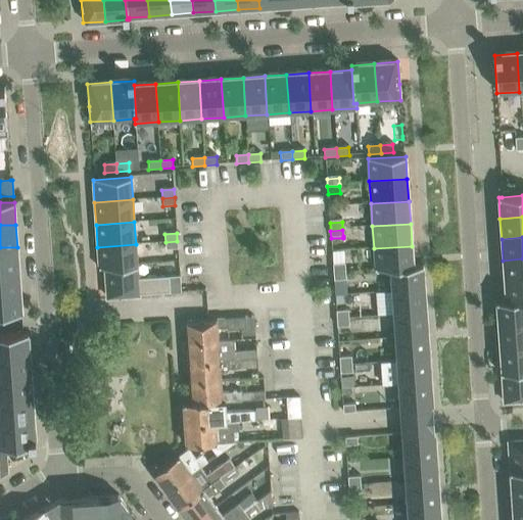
[(177,241),(165,242),(165,250),(178,249),(177,241)]
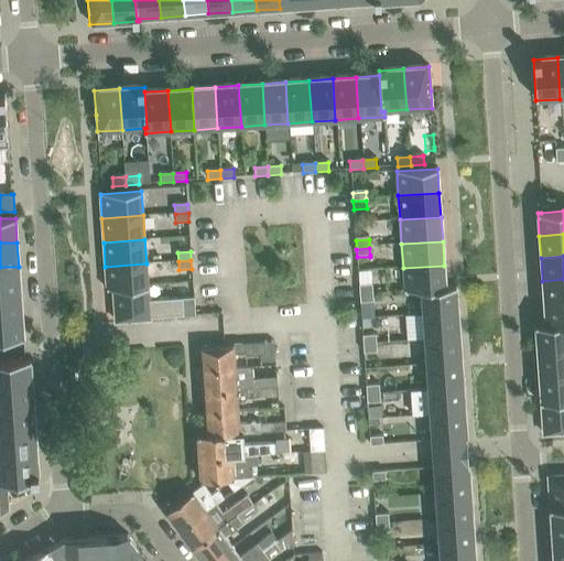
[(114,291),(148,289),(147,263),(105,267),(107,291),(114,291)]
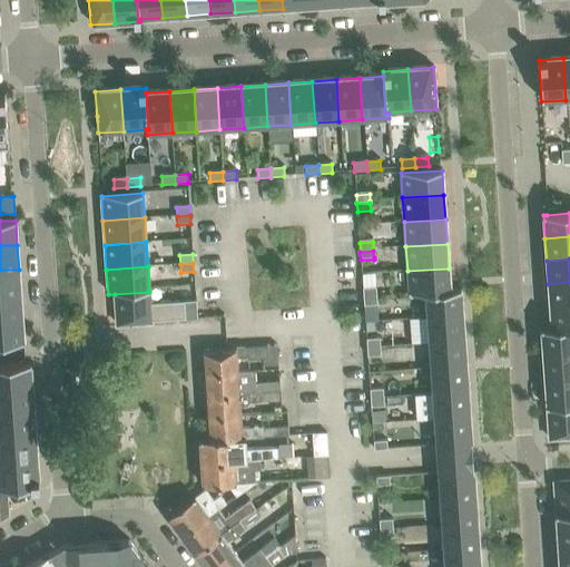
[(409,295),(425,294),(461,292),(461,290),(450,290),(449,269),(408,271),(409,295)]
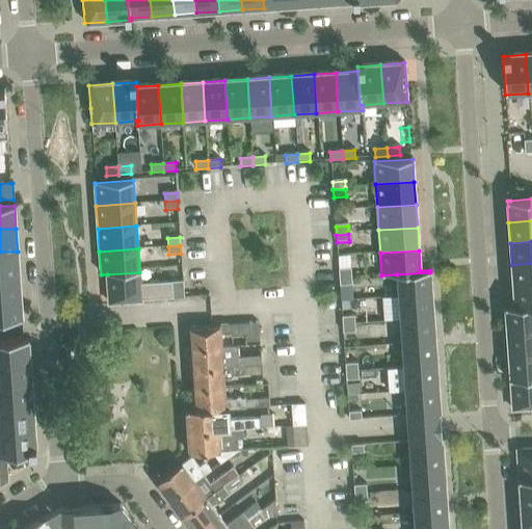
[(0,252),(0,275),(19,274),(18,252),(0,252)]
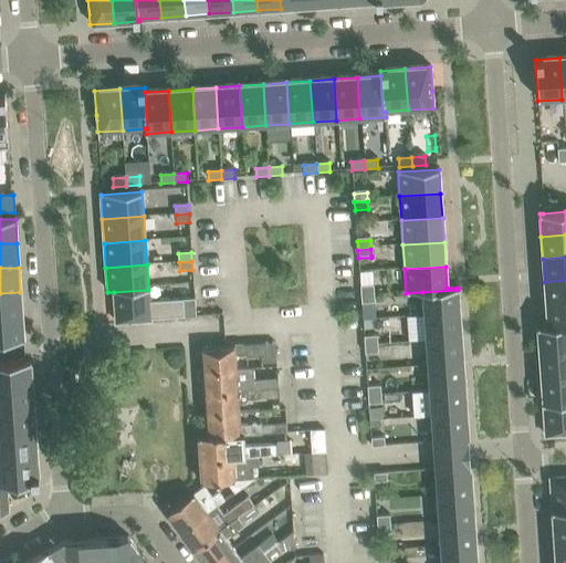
[(565,280),(544,282),(546,304),(565,302),(565,280)]
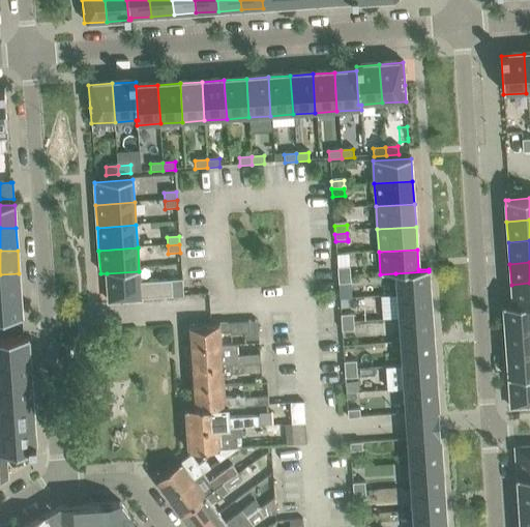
[(337,270),(337,279),(350,277),(350,275),(350,269),(337,270)]
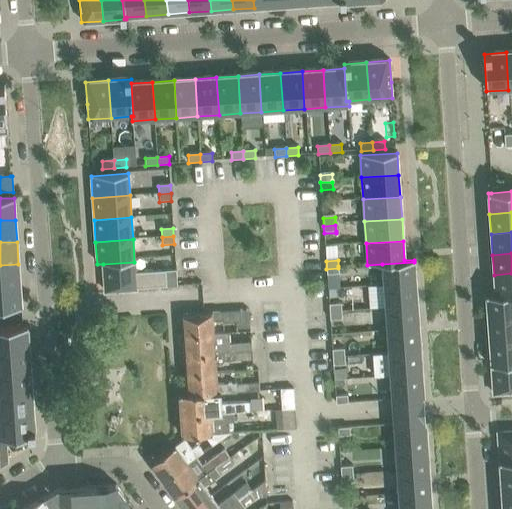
[(136,290),(167,287),(177,287),(176,270),(165,271),(135,273),(134,262),(103,264),(105,293),(136,290)]
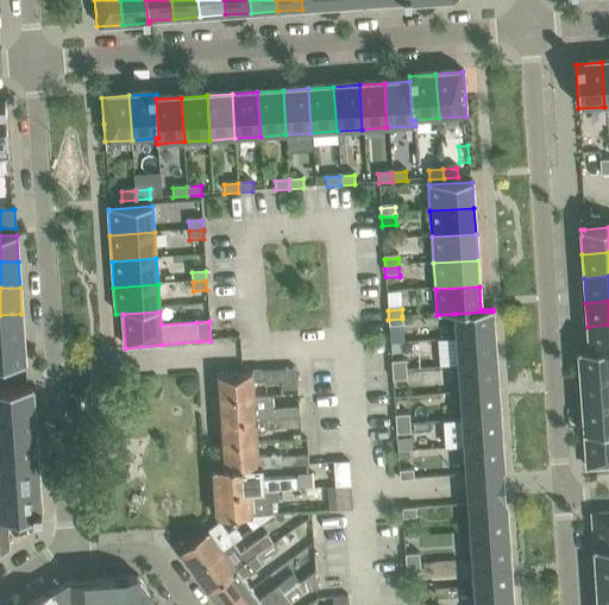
[(494,339),(493,312),(454,314),(457,341),(494,339)]
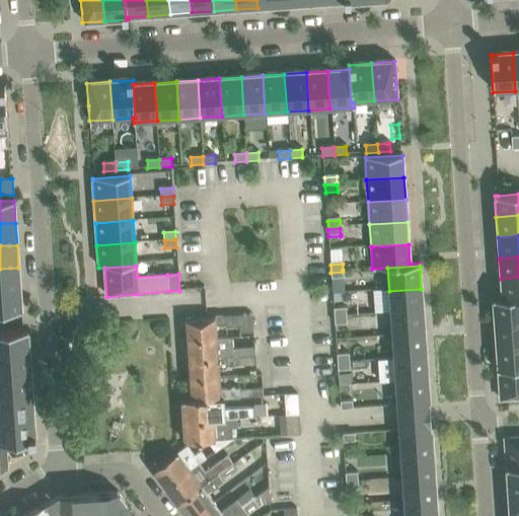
[(0,291),(20,290),(18,268),(0,269),(0,291)]
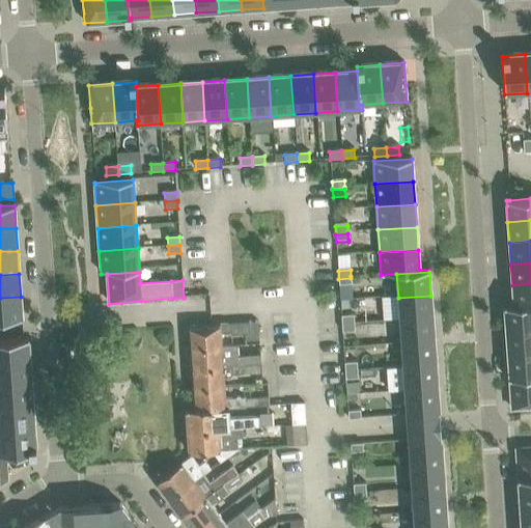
[(352,284),(351,278),(338,279),(339,286),(352,286),(352,284)]
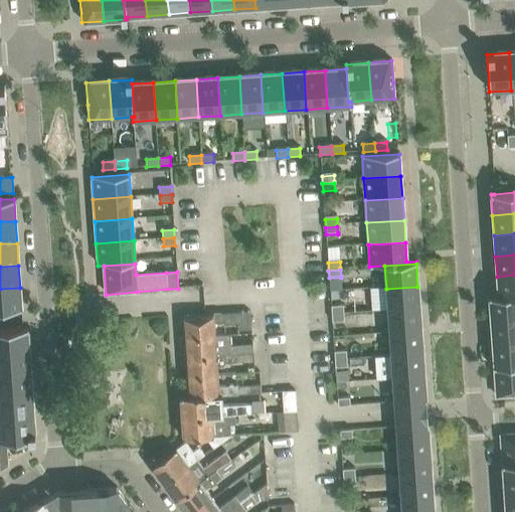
[(514,296),(514,275),(497,277),(498,297),(514,296)]
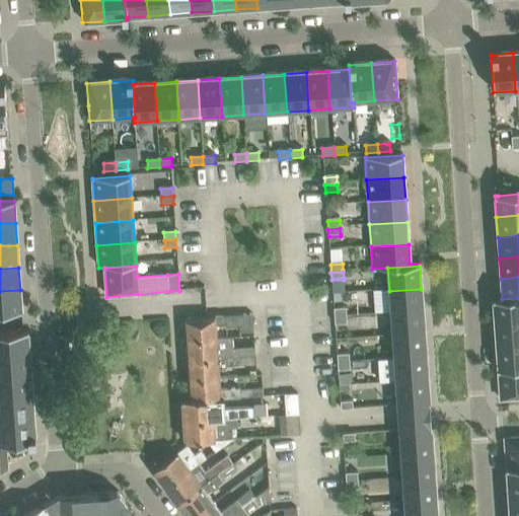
[(390,314),(423,312),(421,289),(389,291),(390,314)]
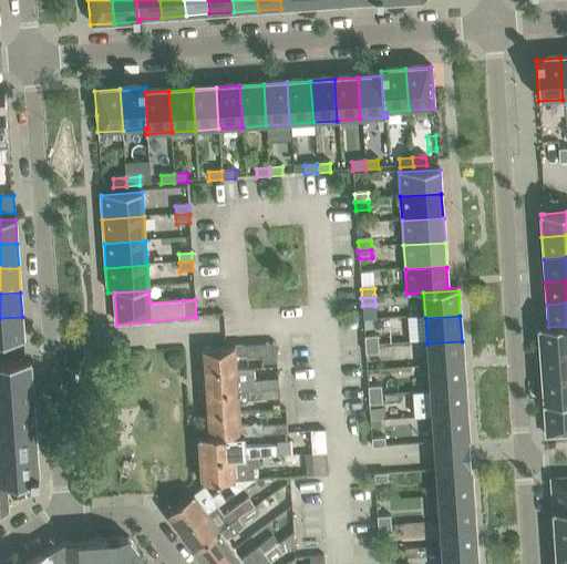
[(0,318),(0,342),(23,341),(22,317),(0,318)]
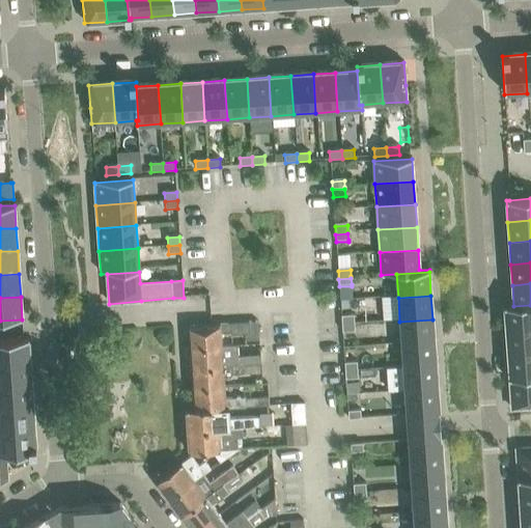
[(530,305),(513,306),(504,307),(506,333),(530,330),(530,305)]
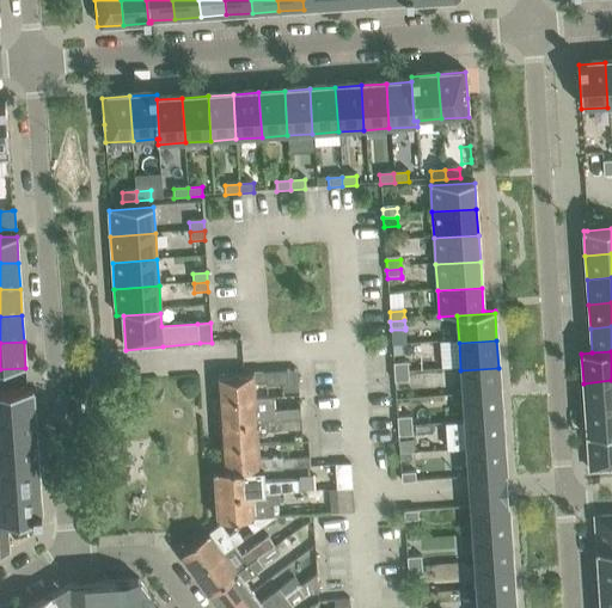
[(395,375),(409,374),(408,364),(393,366),(395,375)]
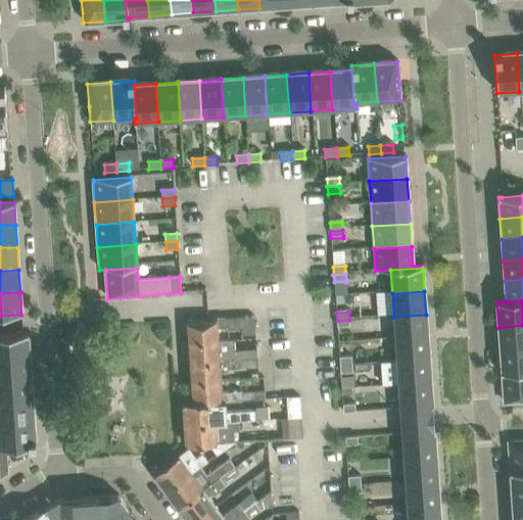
[(428,337),(426,315),(393,317),(395,340),(428,337)]
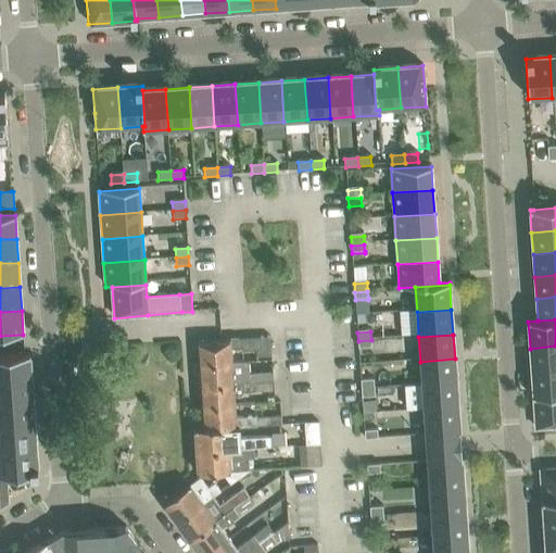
[(220,341),(198,343),(198,344),(199,365),(232,363),(231,351),(242,350),(243,352),(256,352),(256,359),(272,357),(270,338),(220,341)]
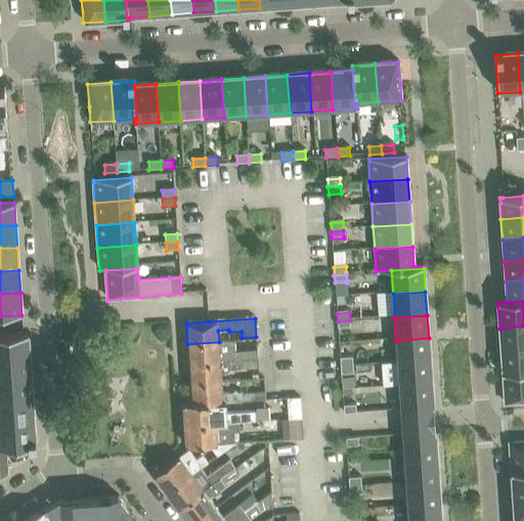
[(350,329),(350,320),(338,321),(338,330),(350,329)]
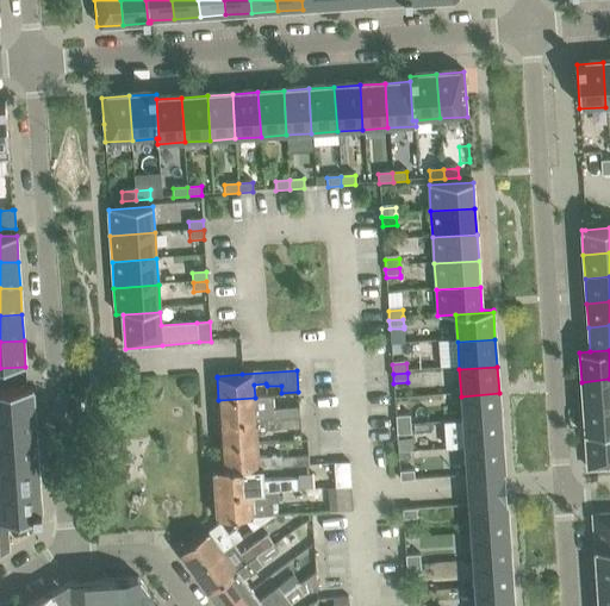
[(584,411),(609,408),(609,379),(582,382),(584,411)]
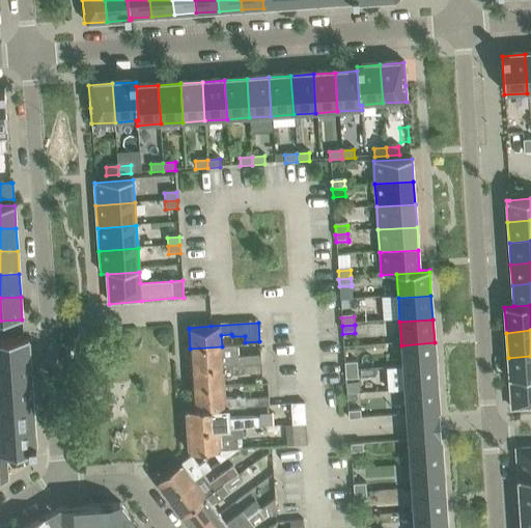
[(28,339),(0,341),(0,364),(30,362),(28,339)]
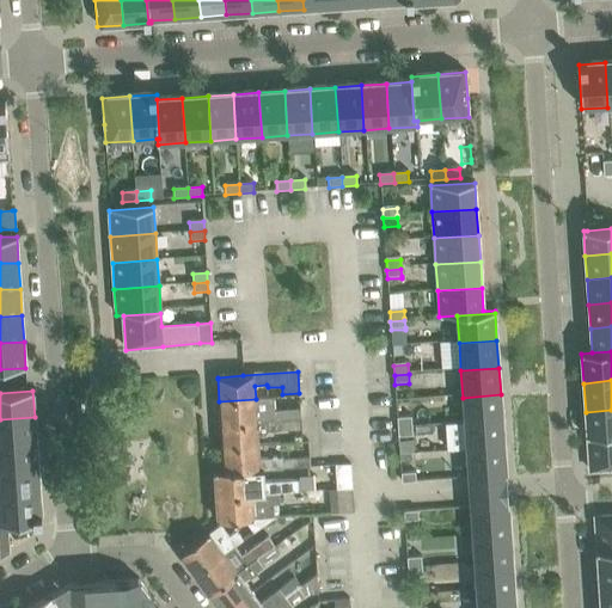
[(465,424),(502,422),(501,394),(463,398),(465,424)]
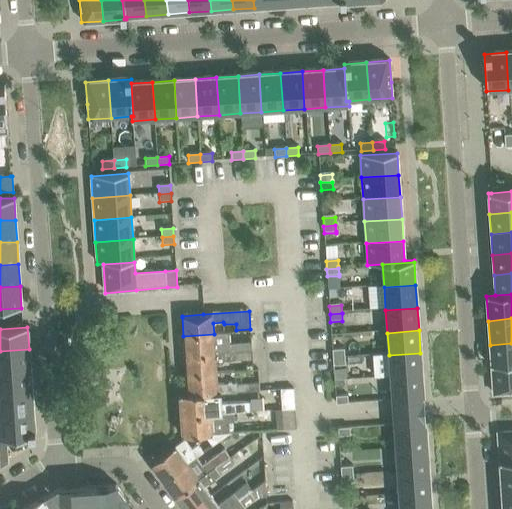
[(214,334),(183,336),(185,357),(233,354),(233,352),(251,351),(251,343),(230,344),(229,333),(214,334)]
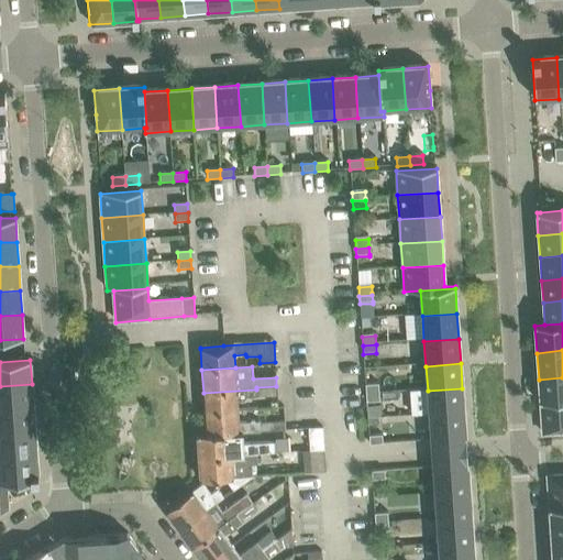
[(562,377),(539,380),(540,407),(562,405),(562,377)]
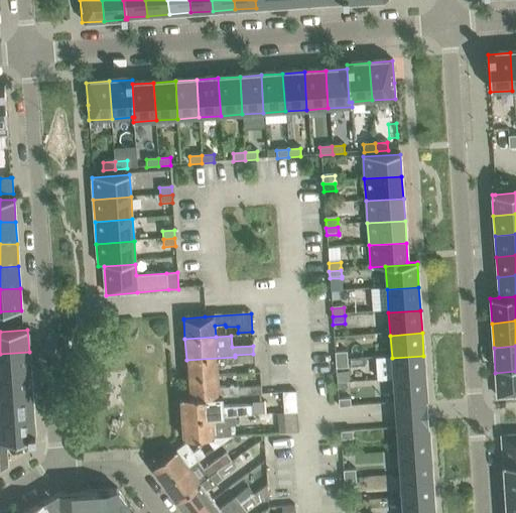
[(0,376),(30,374),(29,352),(0,354),(0,376)]
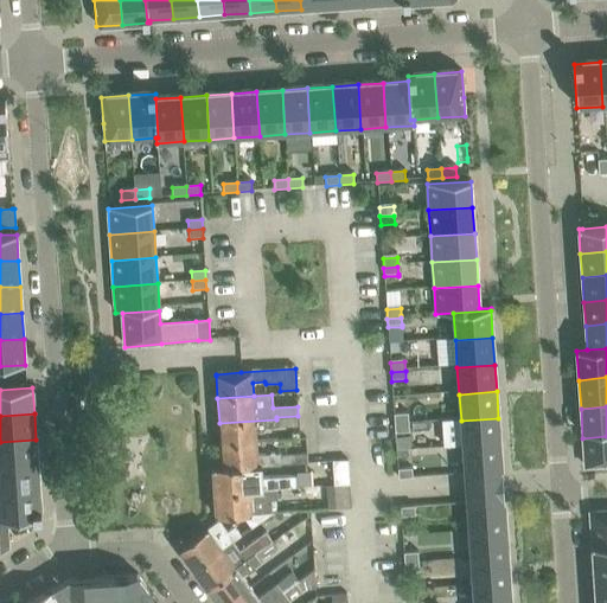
[(276,419),(219,423),(221,447),(256,444),(256,434),(299,431),(299,427),(298,416),(276,417),(276,419)]
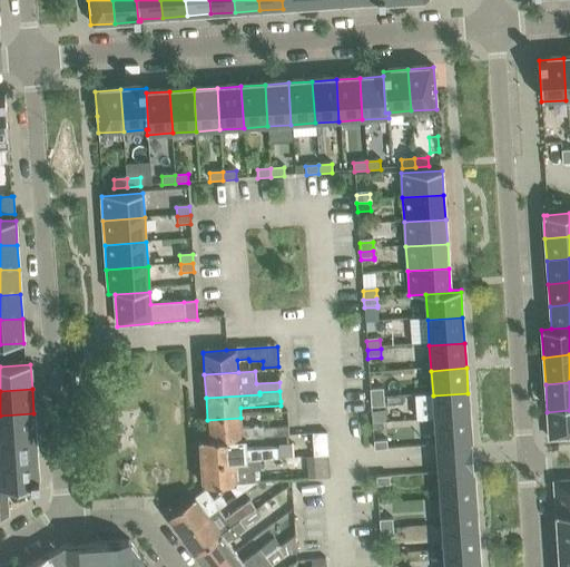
[(370,392),(371,401),(384,400),(383,391),(370,392)]
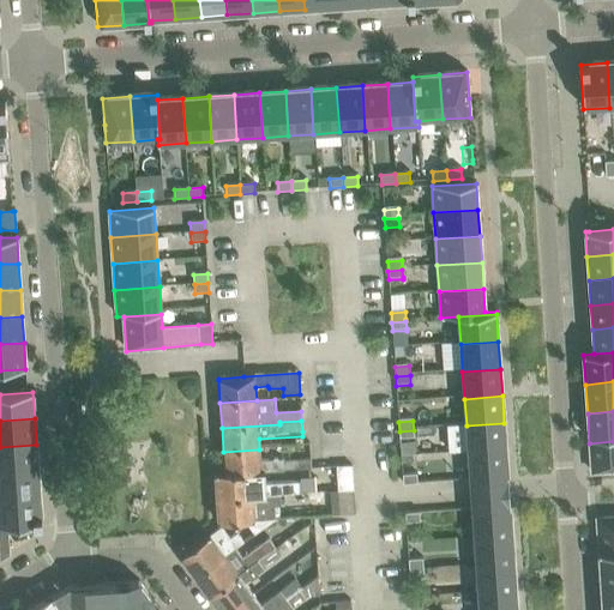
[(504,423),(467,426),(468,453),(506,451),(504,423)]
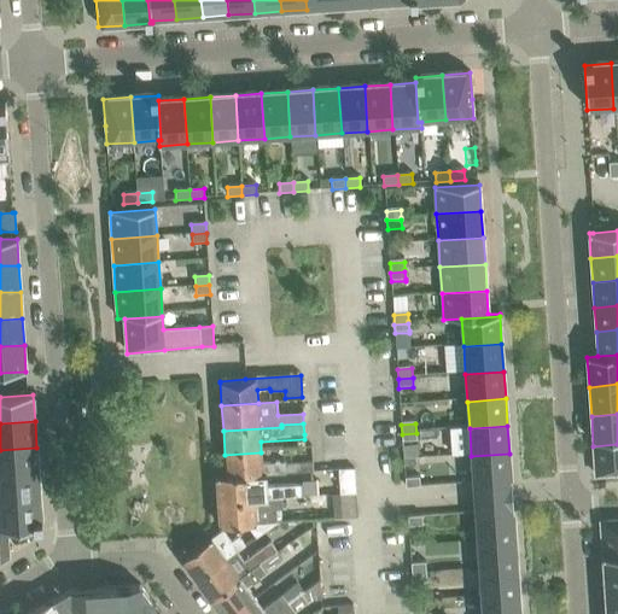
[(417,443),(417,433),(402,434),(402,443),(417,443)]
